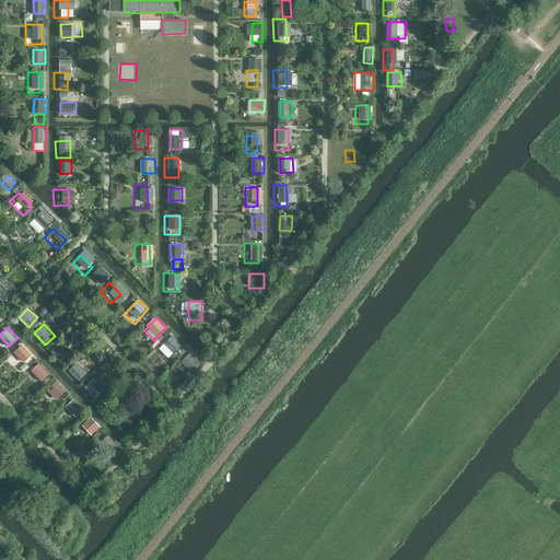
[(163,347),(172,356),(183,343),(174,335),(163,347)]
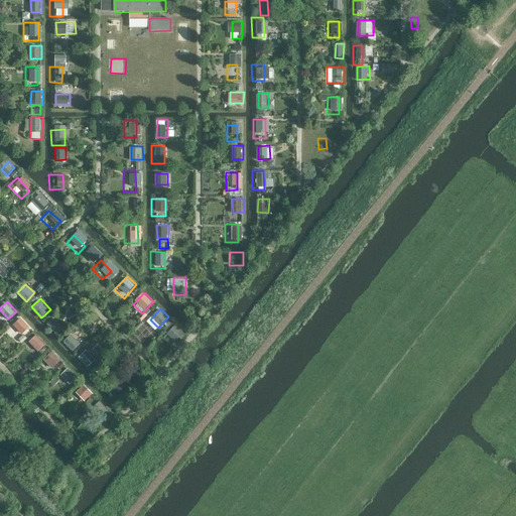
[(52,315),(44,324),(53,333),(61,325),(52,315)]
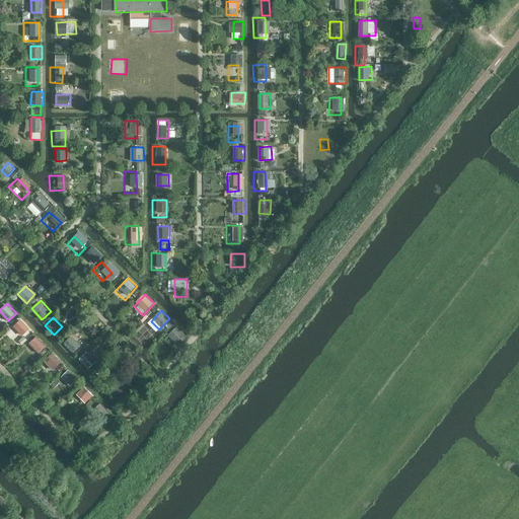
[(19,318),(11,326),(20,336),(28,328),(19,318)]
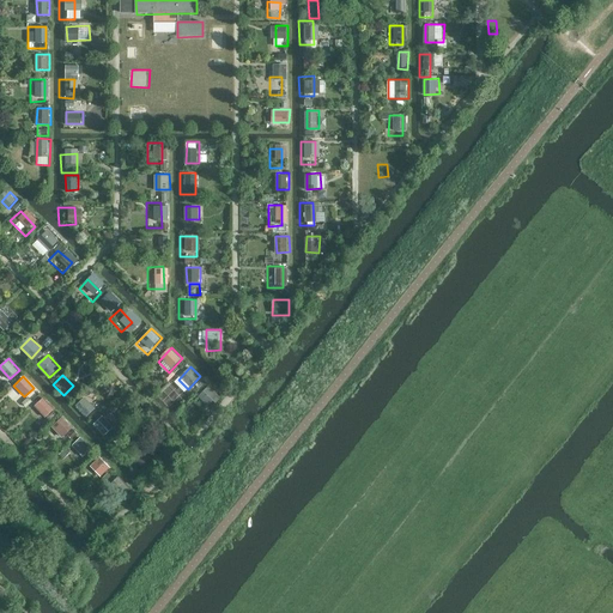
[(208,387),(199,396),(210,406),(219,396),(208,387)]
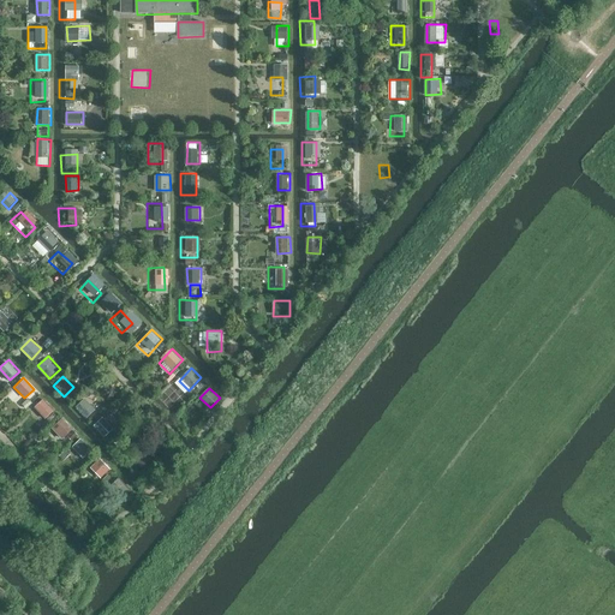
[(91,394),(88,398),(96,408),(101,404),(91,394)]
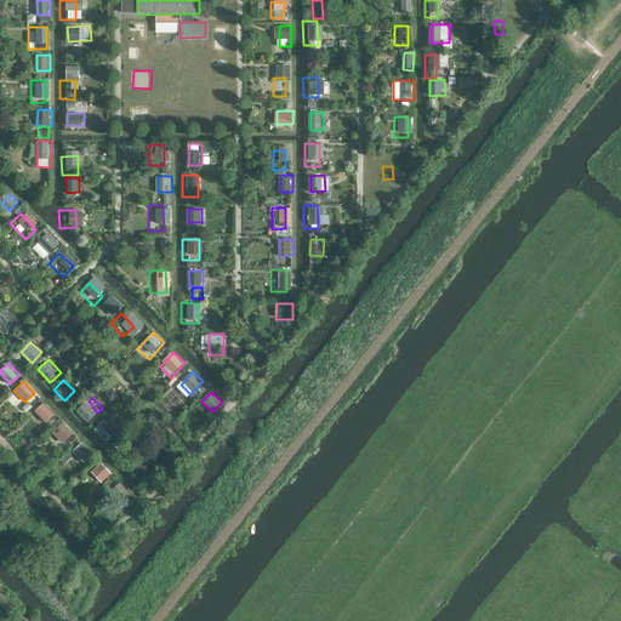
[(36,410),(47,422),(56,414),(45,402),(36,410)]
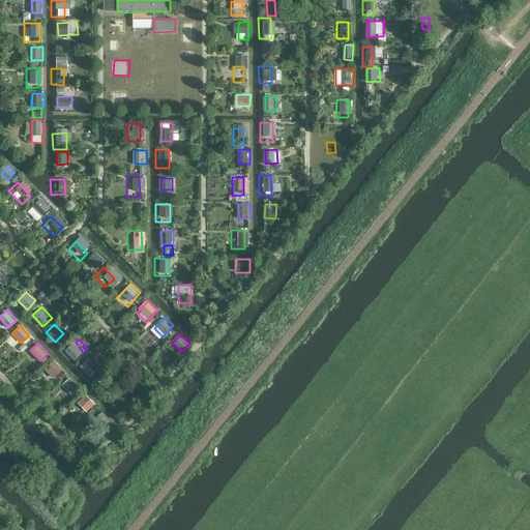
[(76,359),(83,353),(74,343),(66,350),(76,359)]
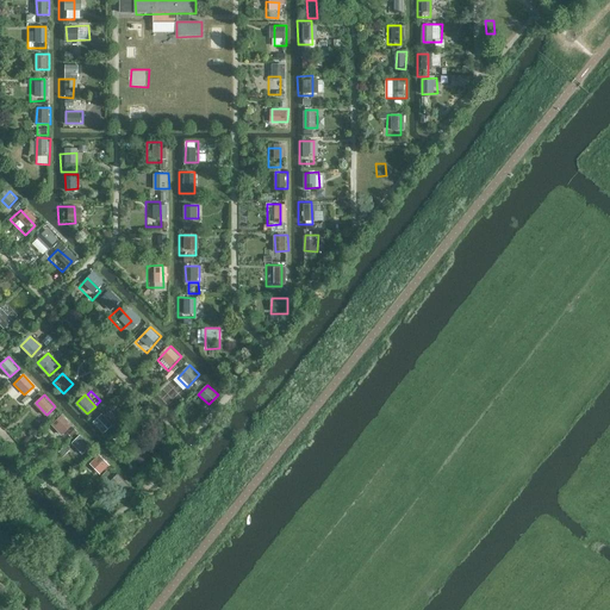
[(100,410),(91,419),(103,431),(112,422),(100,410)]
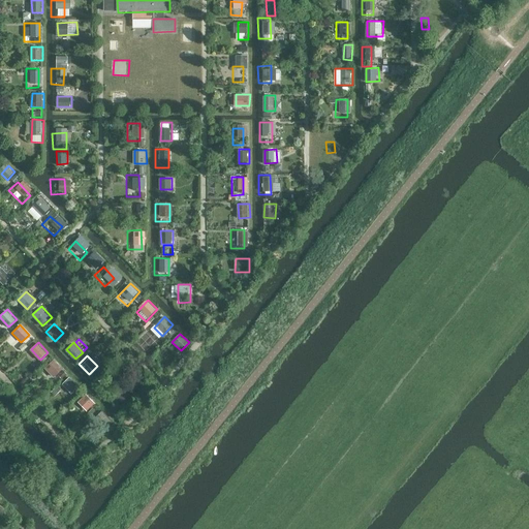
[(51,360),(43,367),(53,376),(60,369),(51,360)]
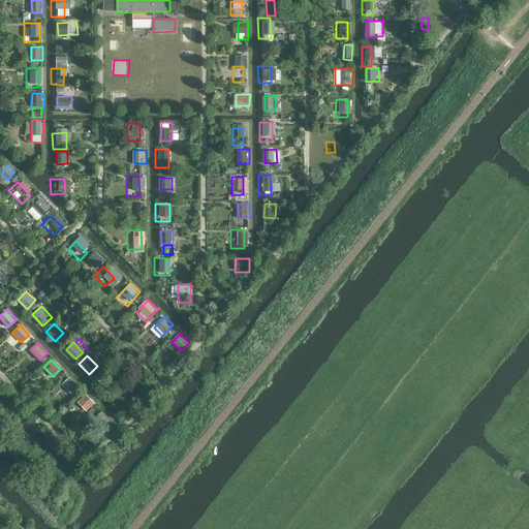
[(69,398),(81,386),(71,376),(59,387),(69,398)]
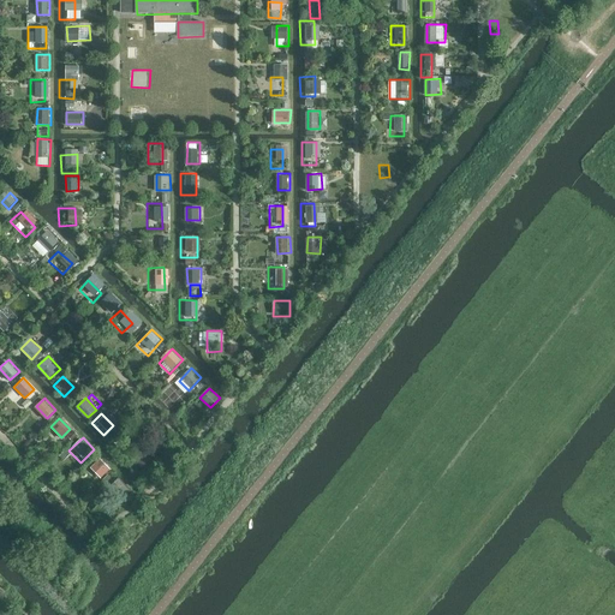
[(137,452),(127,461),(138,472),(148,463),(137,452)]
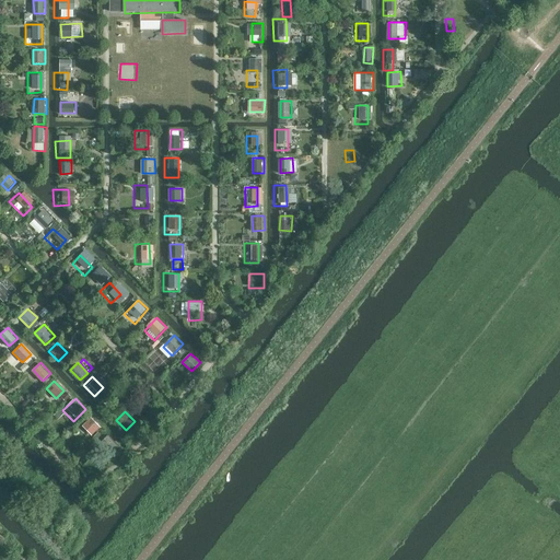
[(86,413),(80,420),(91,432),(98,426),(86,413)]
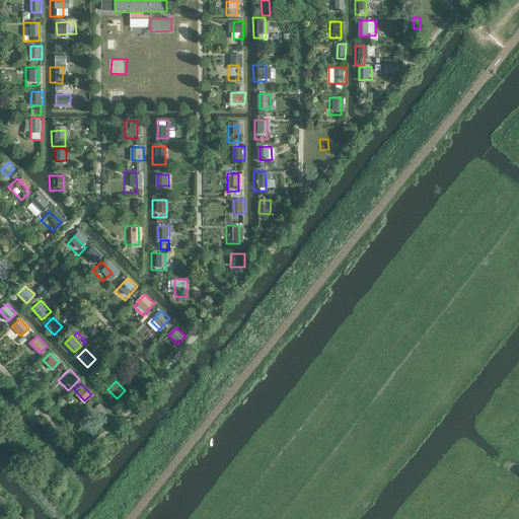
[(96,398),(89,406),(98,415),(105,406),(96,398)]
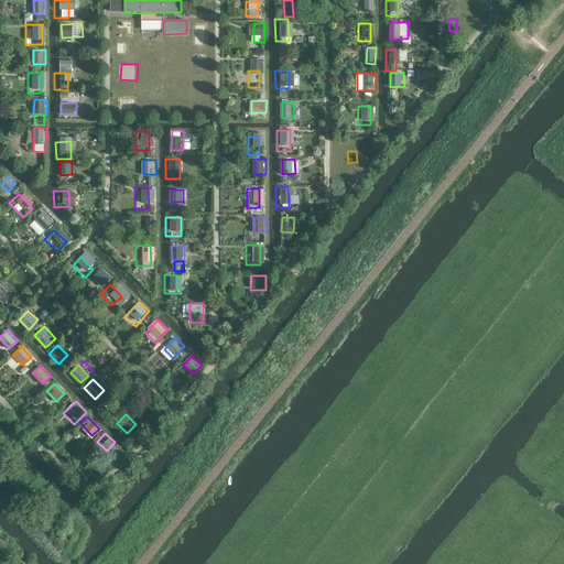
All buildings are outlined.
